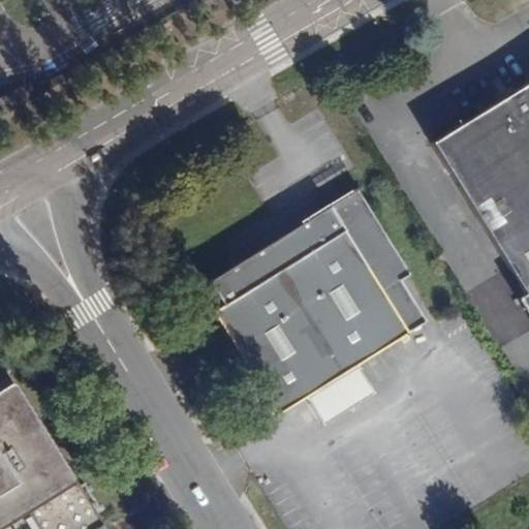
[(528,89),(439,145),(528,289),(528,89)]
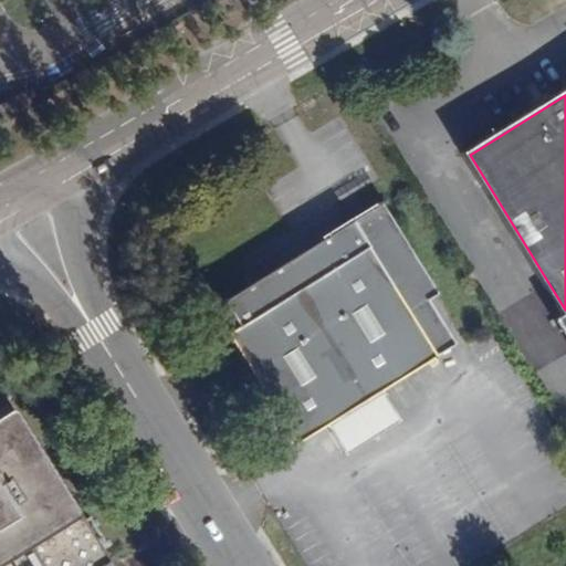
[(439,294),(381,201),(314,243),(315,247),(252,285),(250,283),(222,300),(238,325),(226,333),(294,443),(326,423),(380,390),(456,344),(429,300),(439,294)]
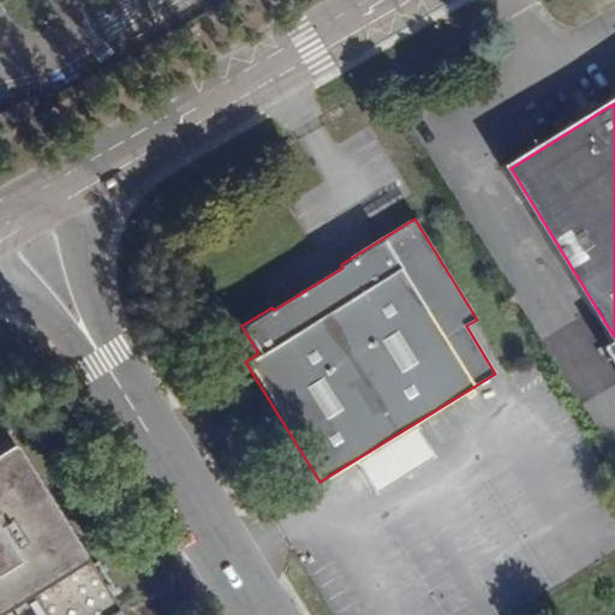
[(341,264),(272,308),(274,310),(342,268),(341,264)]
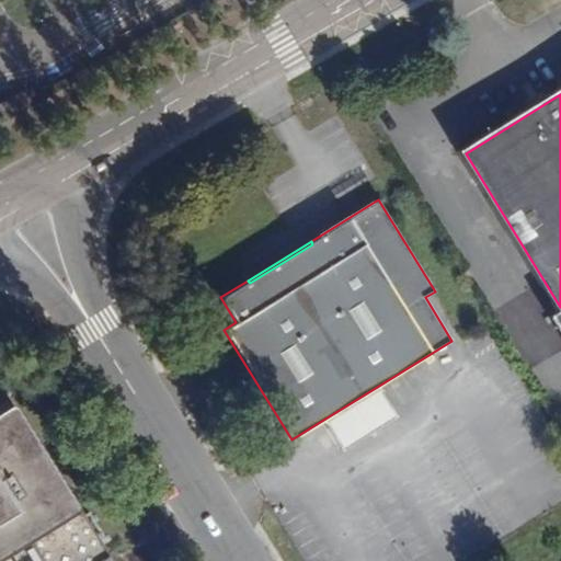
[(396,415),(377,387),(323,420),(341,449),(396,415)]
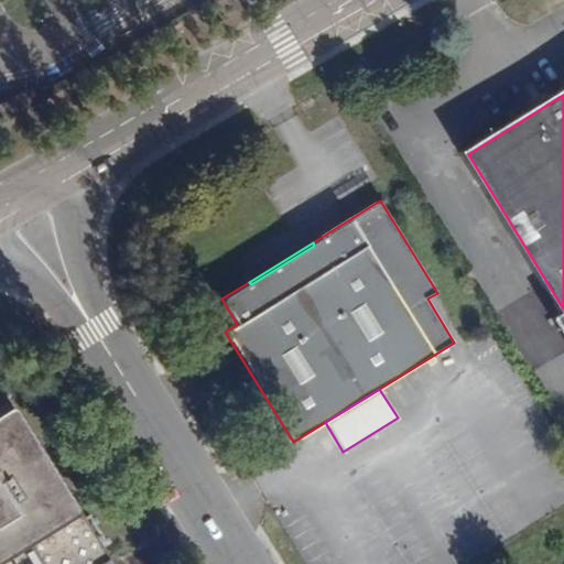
[(111,563),(12,401),(0,408),(0,553),(23,540),(28,548),(33,555),(39,563),(111,563)]
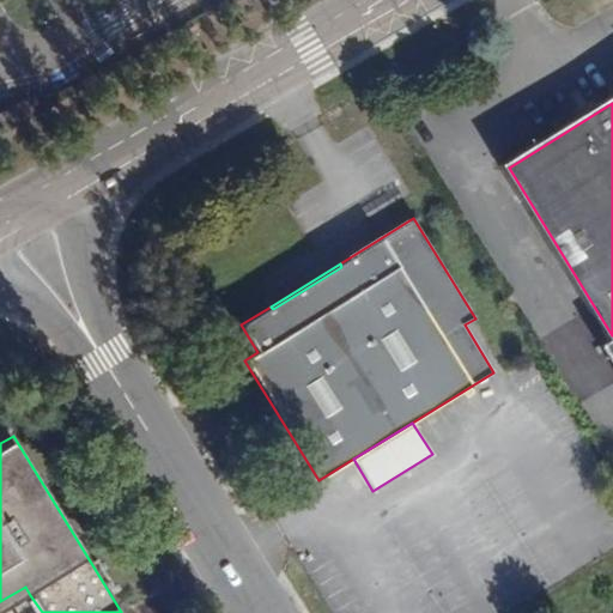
[(20,612),(36,604),(30,595),(0,612),(20,612)]
